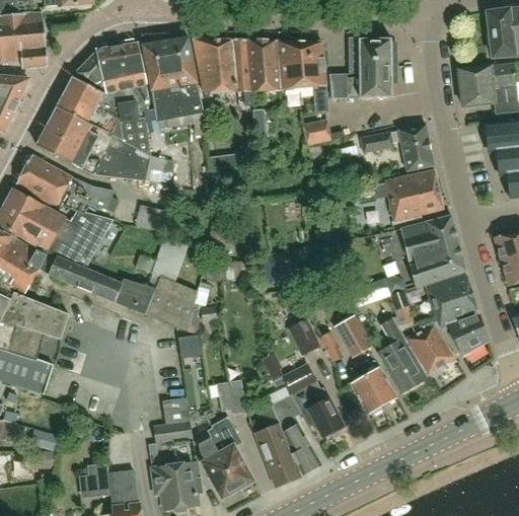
[(0,0),(0,11),(0,14),(18,12),(16,0),(0,0)]
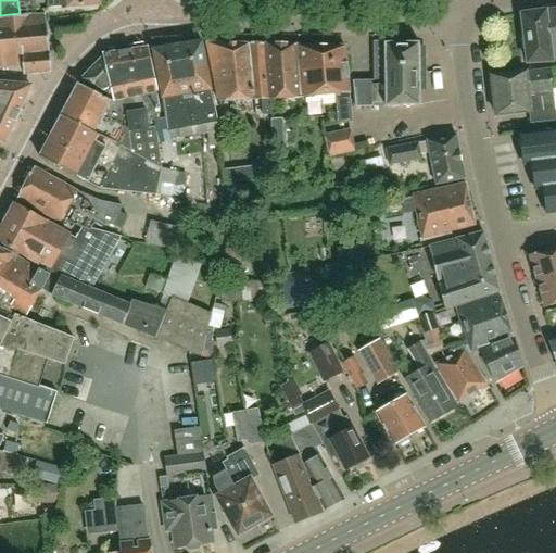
[(555,5),(536,9),(522,11),(528,60),(555,58),(555,5)]
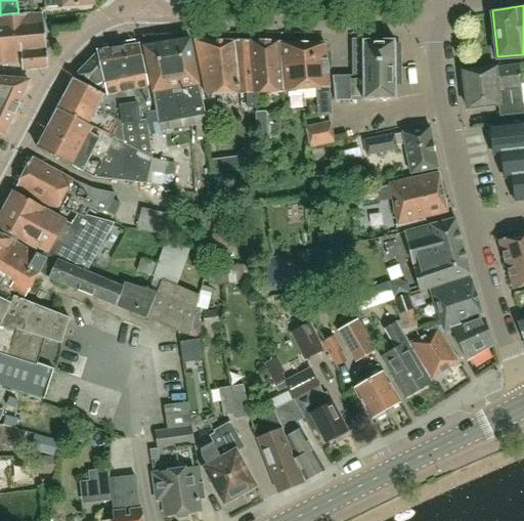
[(18,12),(0,14),(0,13),(0,62),(24,61),(25,67),(34,67),(48,66),(42,10),(18,12)]
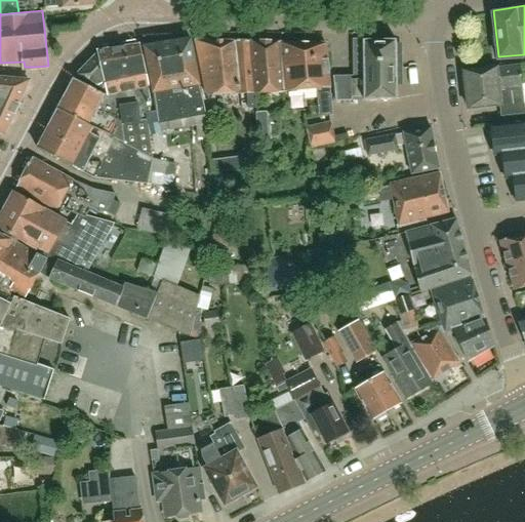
[(191,36),(144,44),(146,52),(159,129),(160,129),(161,129),(190,125),(190,127),(205,124),(206,124),(204,112),(193,46),(191,38),(191,36)]
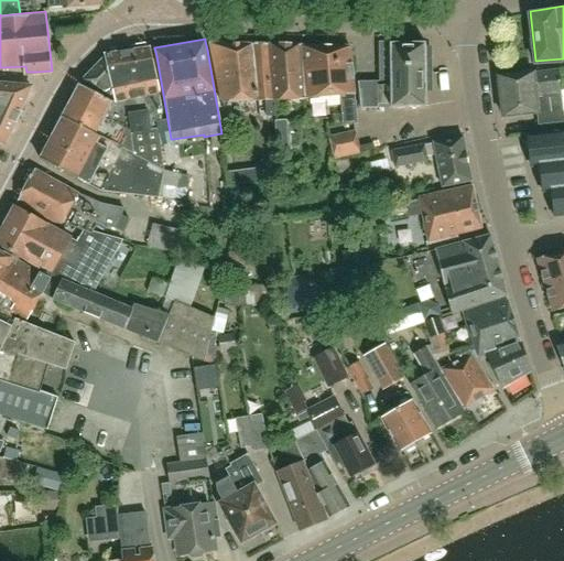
[(390,82),(360,82),(362,105),(378,105),(378,101),(391,101),(391,105),(426,105),(426,40),(390,40),(390,82)]
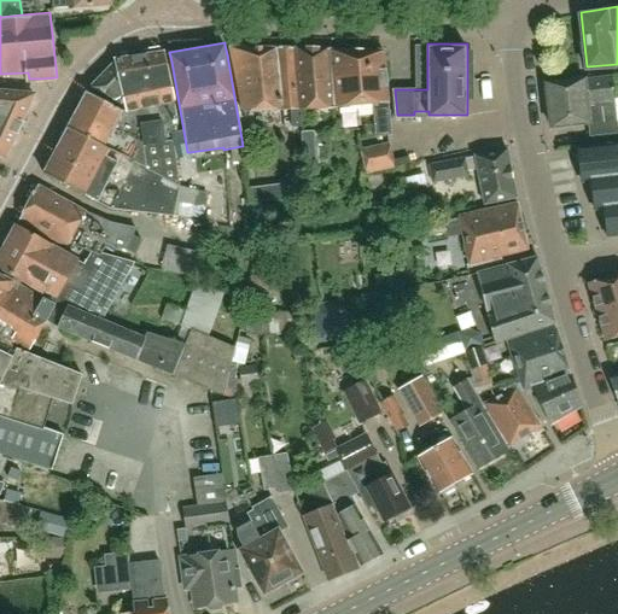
[(242,45),(229,45),(232,54),(242,109),(281,107),(280,81),(283,81),(283,74),(280,74),(278,46),(268,45),(248,45),(242,45)]
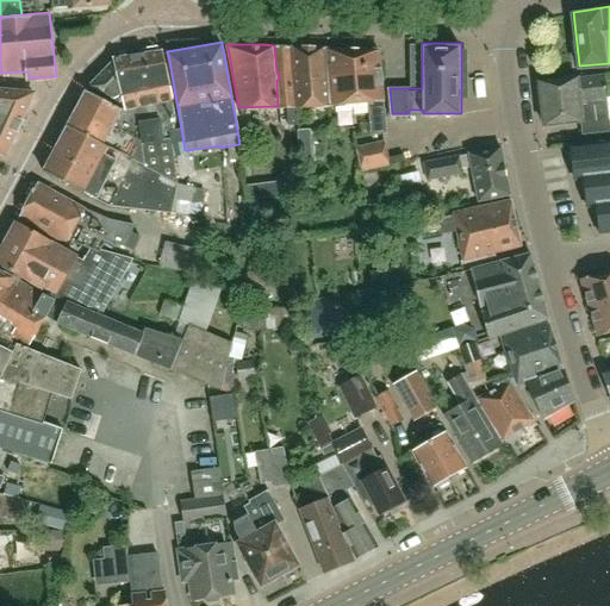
[(294,106),(288,45),(274,45),(277,73),(279,73),(279,80),(277,80),(278,106),(286,106),(286,123),(296,123),(296,106),(294,106)]
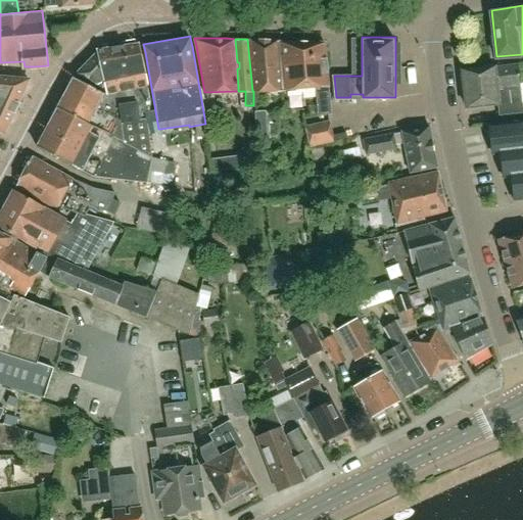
[(281,89),(279,40),(247,39),(252,91),(253,91),(282,89),(281,89)]
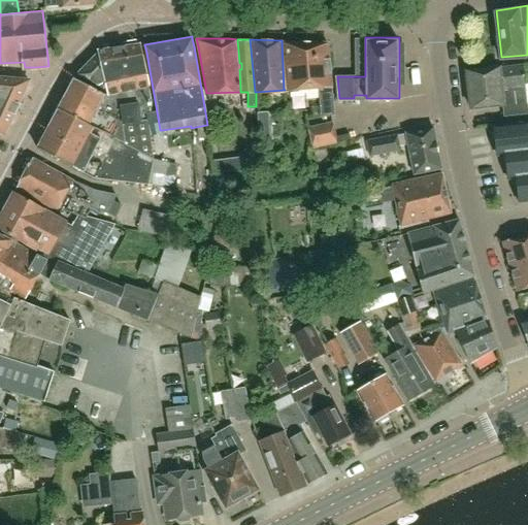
[(302,41),(282,40),(284,90),(285,90),(317,88),(318,98),(334,96),(328,46),(328,41),(326,41),(317,41),(309,41),(302,41)]
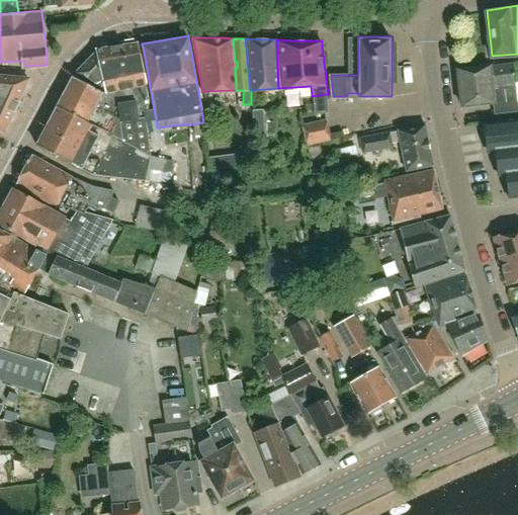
[(100,47),(76,71),(77,72),(95,82),(99,80),(99,82),(103,80),(105,91),(106,92),(115,90),(117,103),(119,114),(121,127),(119,139),(122,140),(137,148),(136,178),(144,179),(159,182),(165,158),(149,154),(144,116),(136,117),(135,110),(150,108),(147,83),(145,84),(137,41),(137,40),(100,47)]
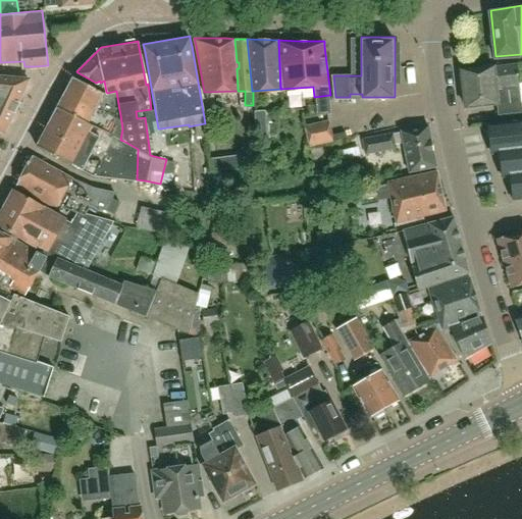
[(517,75),(516,63),(461,69),(465,106),(497,103),(498,114),(521,111),(517,75)]
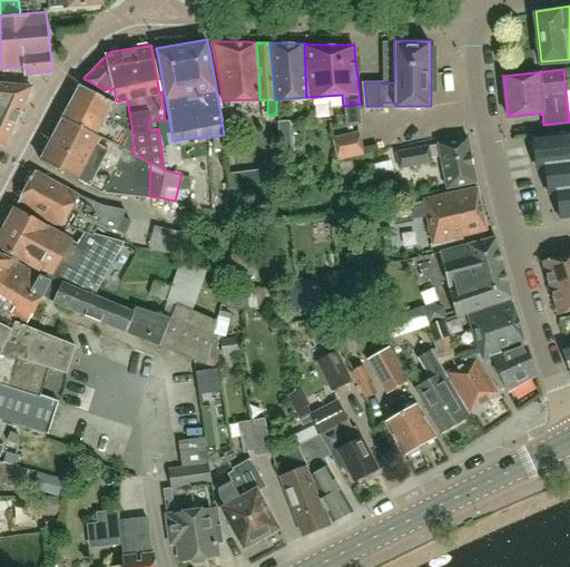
[(0,80),(0,116),(15,121),(31,85),(27,84),(27,82),(0,80)]
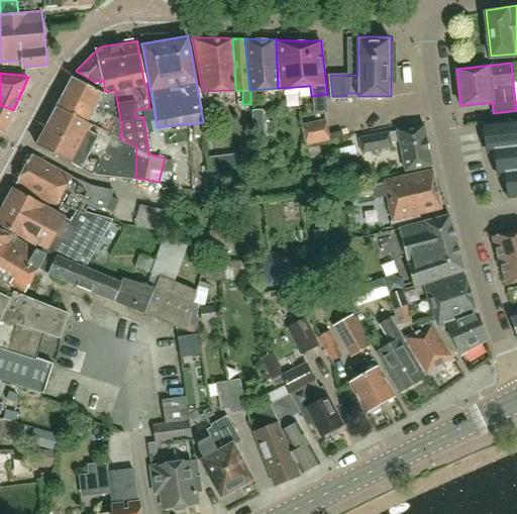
[(119,114),(117,103),(115,90),(106,92),(107,96),(103,97),(99,95),(101,90),(72,75),(57,105),(86,120),(119,138),(121,127),(119,114)]
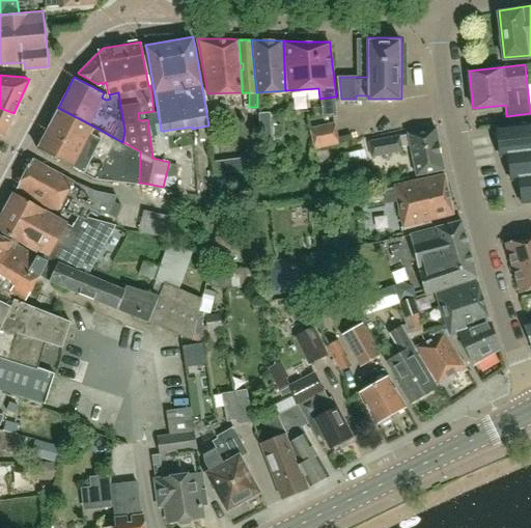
[(336,96),(319,99),(322,115),(336,114),(337,113),(336,96)]
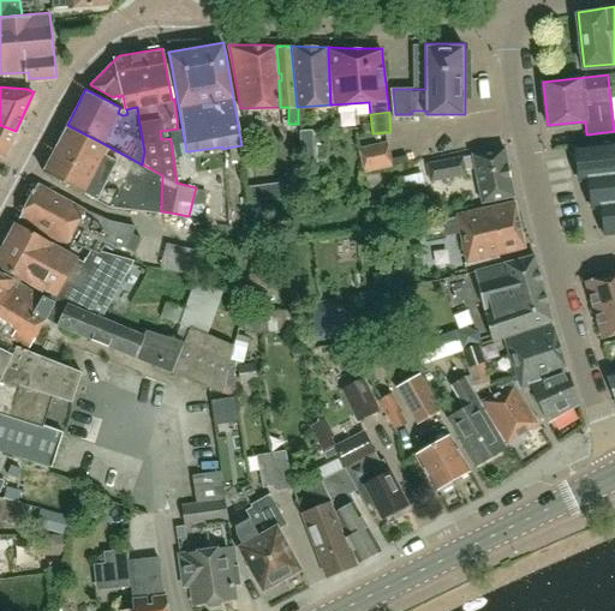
[(0,153),(5,155),(16,131),(0,125),(0,153)]
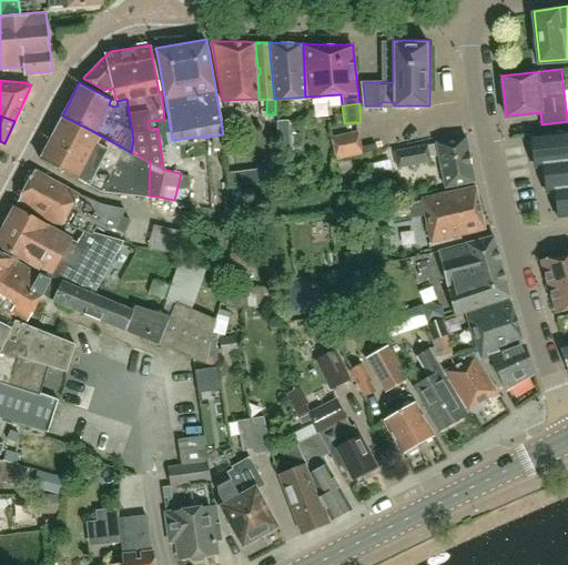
[(94,132),(62,115),(40,158),(99,190),(100,191),(149,195),(150,162),(134,153),(131,152),(94,132)]
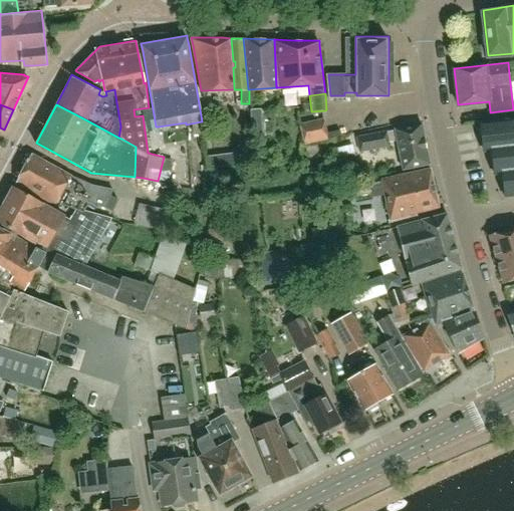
[(323,117),(299,122),(304,143),(327,138),(323,117)]
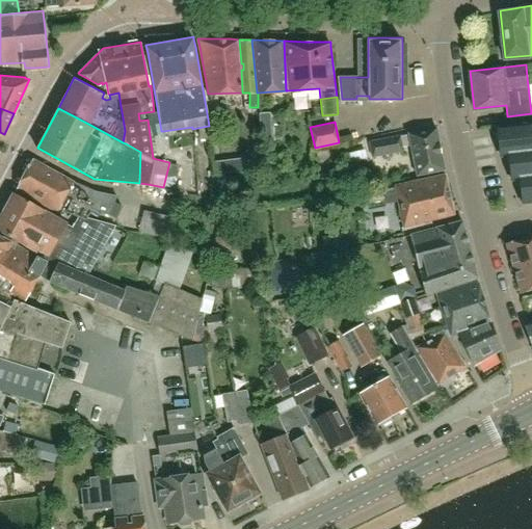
[(531,124),(499,128),(502,153),(510,152),(531,149),(531,124)]
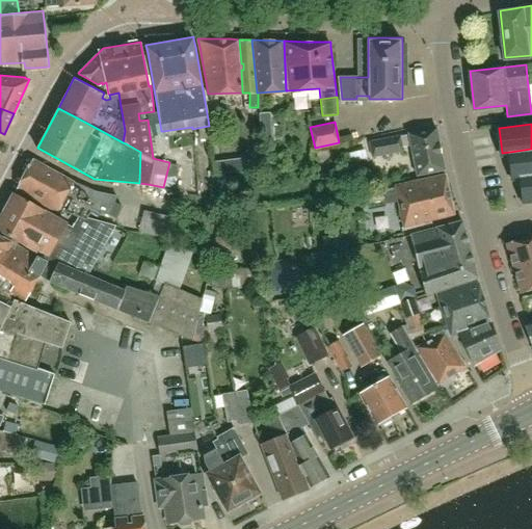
[(444,169),(435,127),(368,140),(371,157),(402,151),(401,146),(409,144),(417,176),(444,169)]
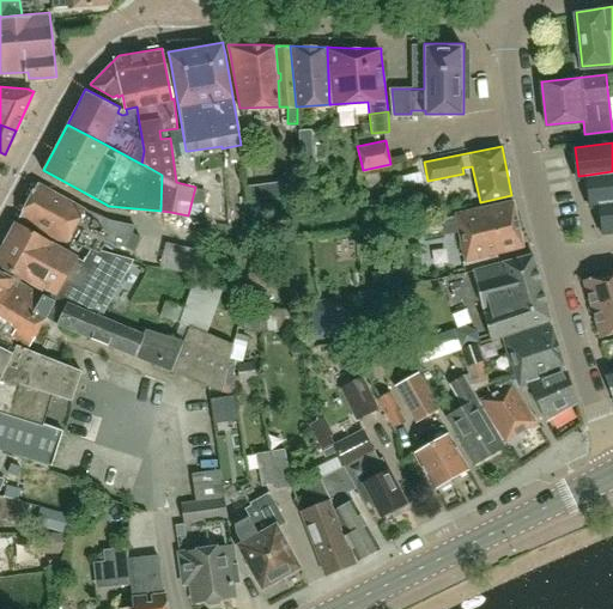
[(426,194),(420,170),(399,176),(400,188),(392,190),(395,203),(426,194)]
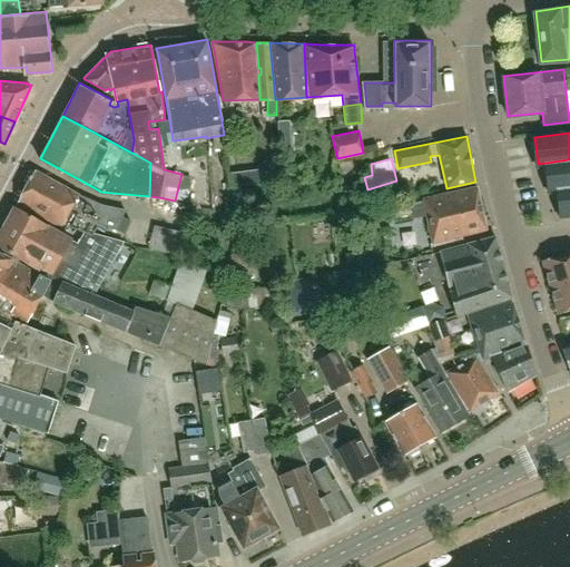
[(569,159),(547,163),(549,189),(558,188),(569,186),(569,159)]
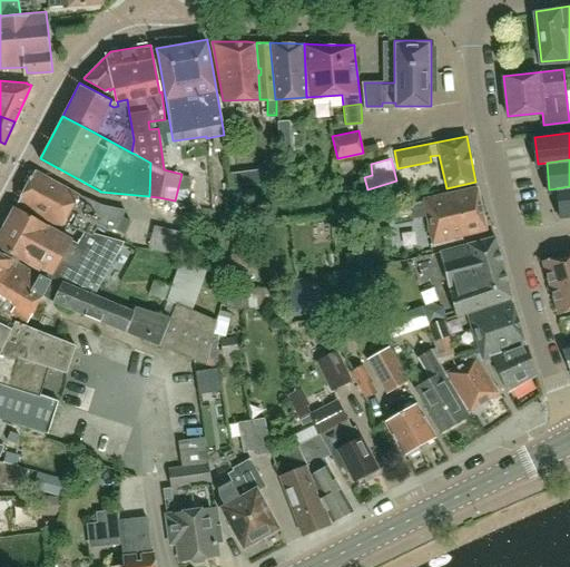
[(245,184),(262,182),(263,182),(261,168),(228,172),(231,186),(244,185),(245,184)]
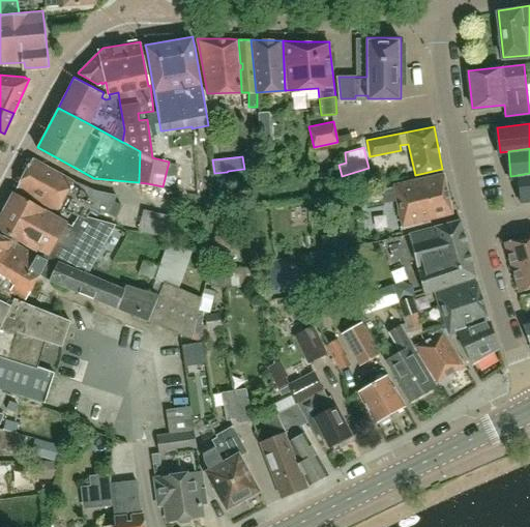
[(32,157),(24,173),(17,187),(52,207),(57,208),(58,207),(78,214),(86,215),(89,206),(109,212),(116,216),(121,205),(114,201),(117,195),(96,191),(75,181),(32,157)]
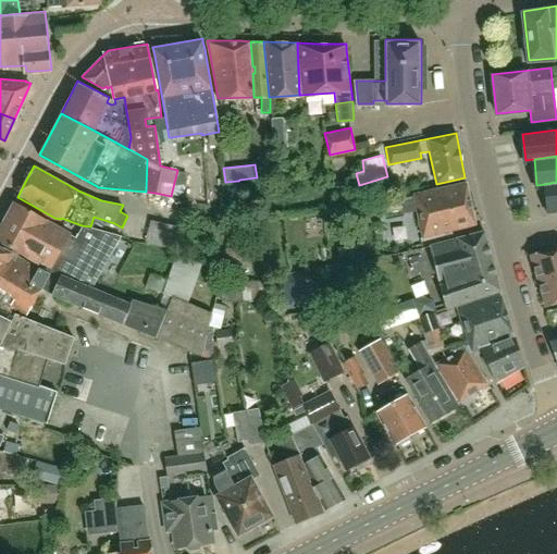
[(256,177),(239,180),(240,187),(258,185),(256,177)]
